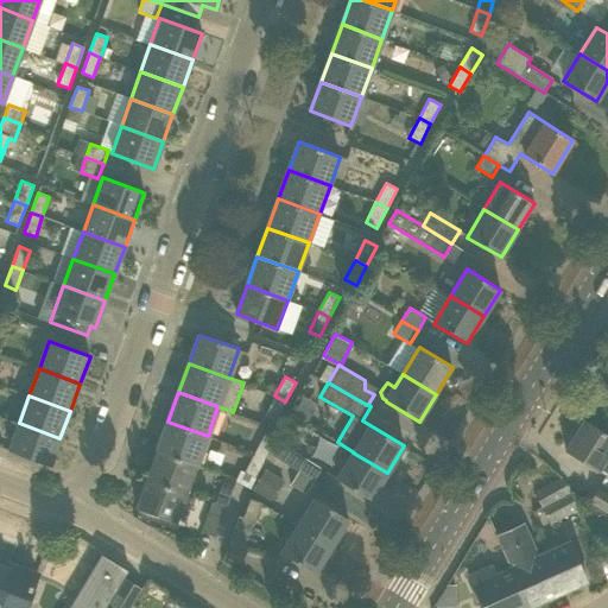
[(265,416),(276,422),(285,401),(274,396),(265,416)]
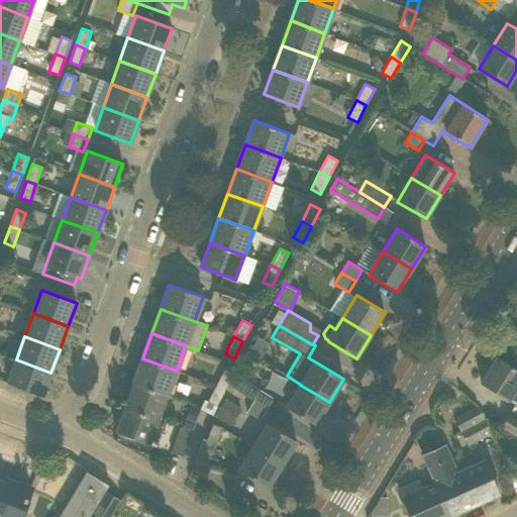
[(516,370),(497,357),(481,384),(516,405),(516,370)]
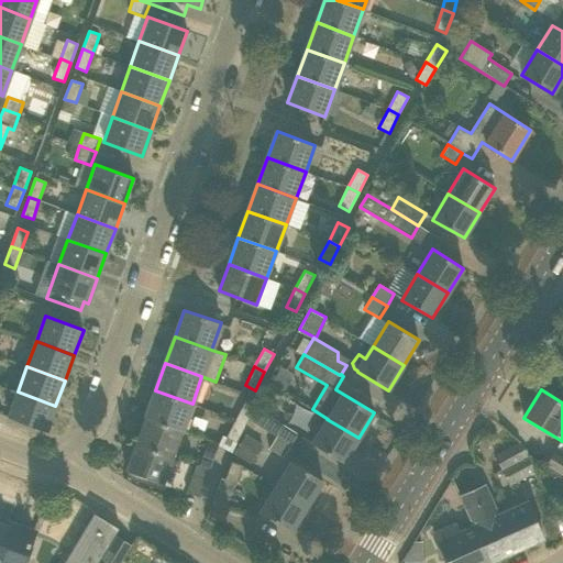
[(155,390),(146,417),(183,430),(192,404),(155,390)]
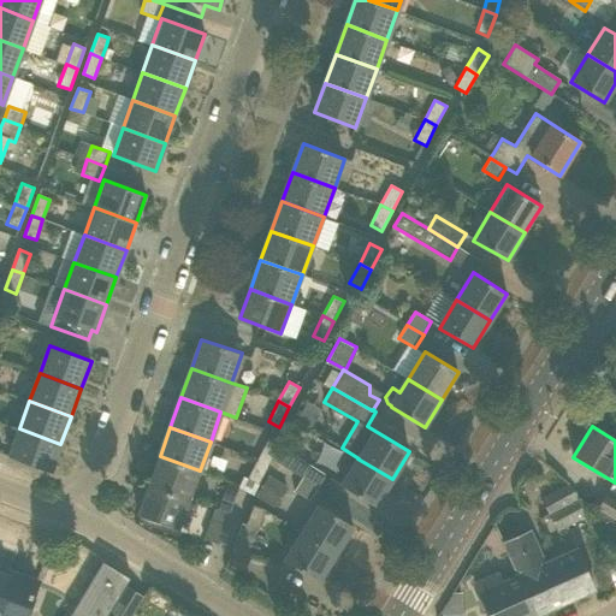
[(51,471),(60,444),(19,428),(9,456),(51,471)]
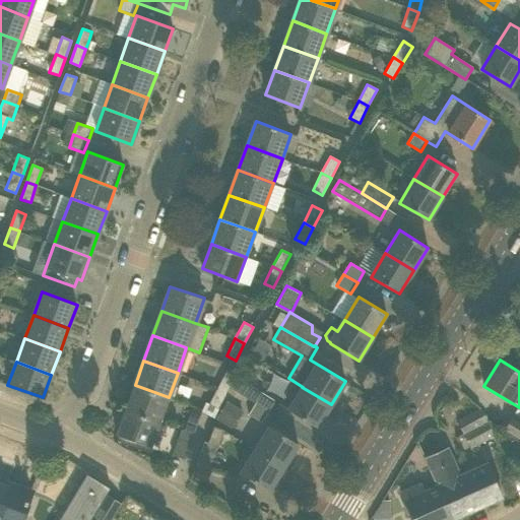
[(225,371),(217,387),(226,392),(236,376),(225,371)]
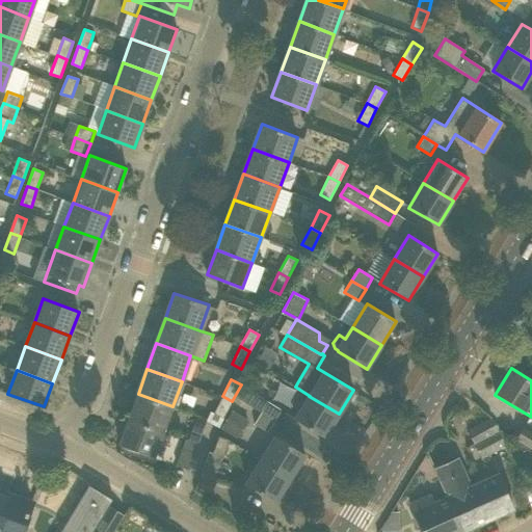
[(239,399),(261,413),(274,421),(282,410),(268,401),(245,388),(239,399)]
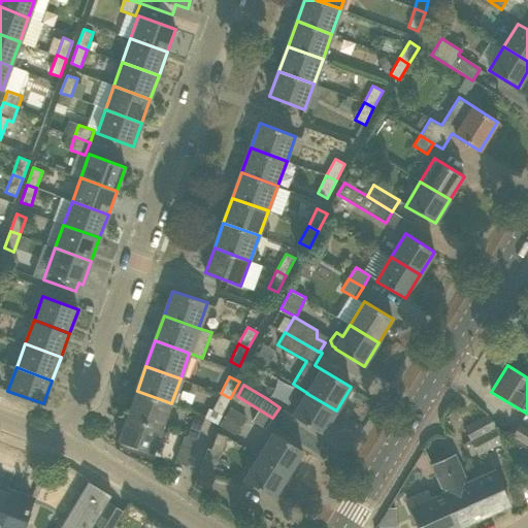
[(137,391),(128,416),(162,428),(171,403),(137,391)]
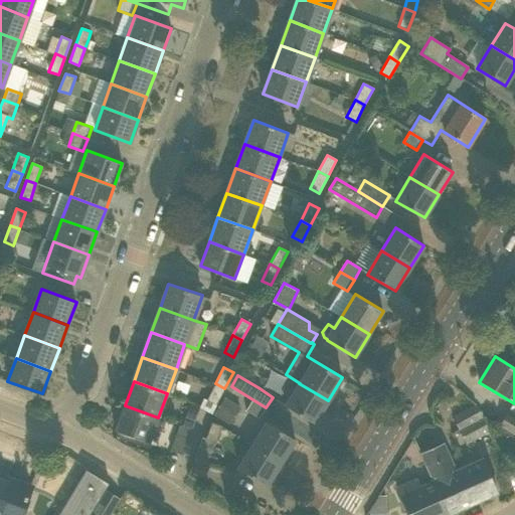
[(216,405),(224,388),(215,383),(206,400),(216,405)]
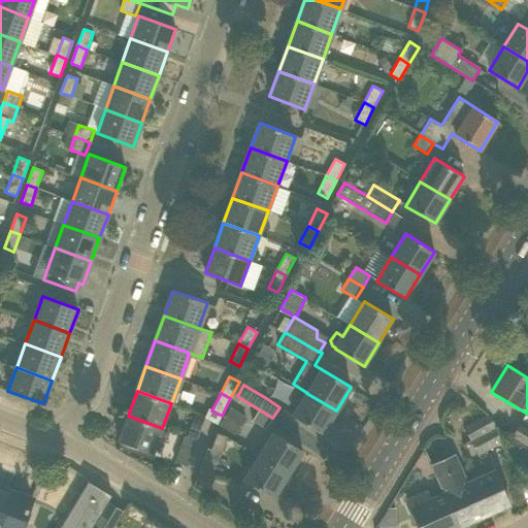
[(322,433),(336,410),(306,393),(292,417),(322,433)]
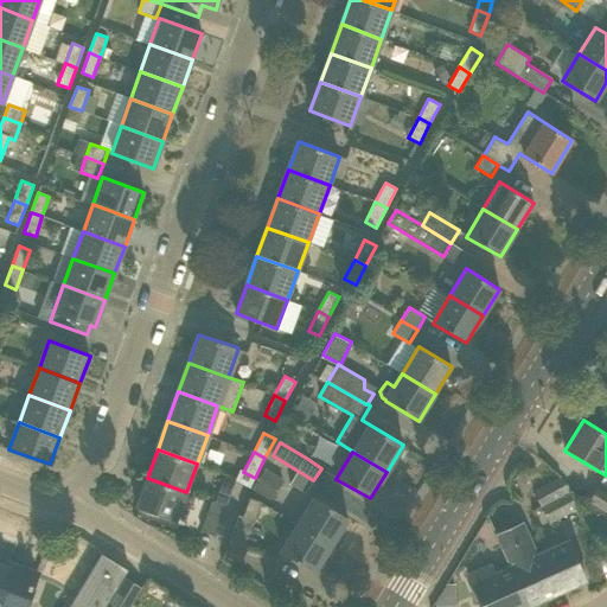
[(264,468),(250,490),(270,503),(283,480),(264,468)]
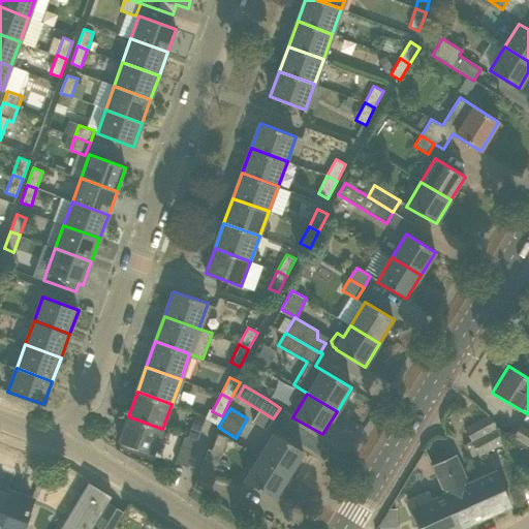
[(273,418),(259,410),(252,422),(266,430),(273,418)]
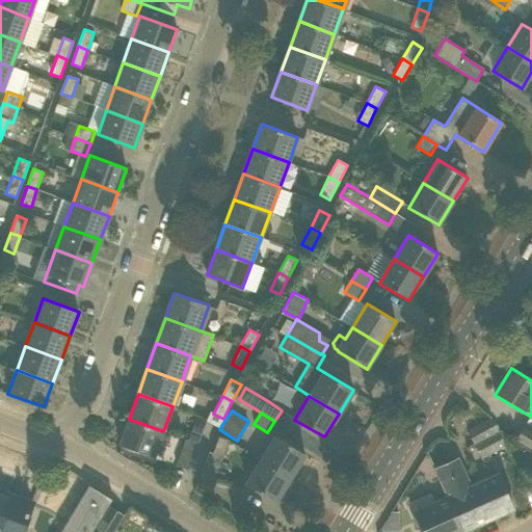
[(155,457),(155,456),(163,431),(129,419),(120,445),(155,457)]
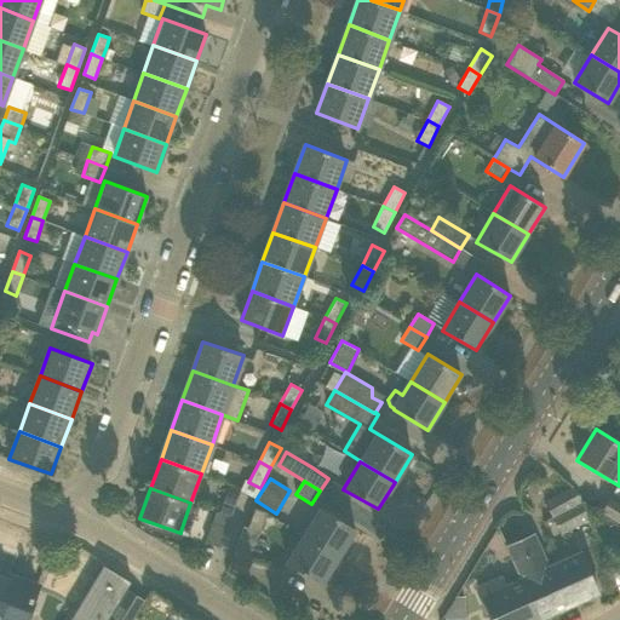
[(545,501),(554,520),(581,505),(573,488),(545,501)]
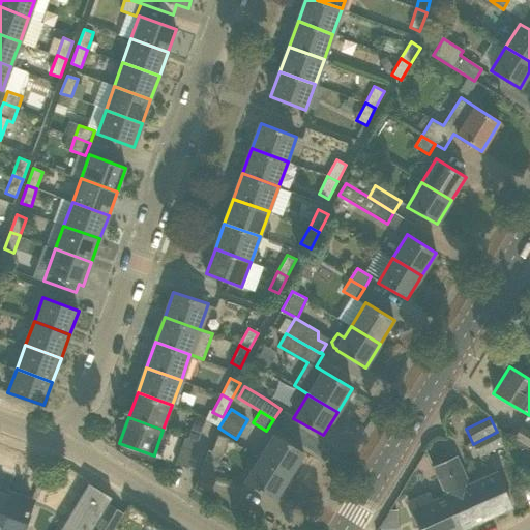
[(194,420),(187,438),(198,442),(204,424),(194,420)]
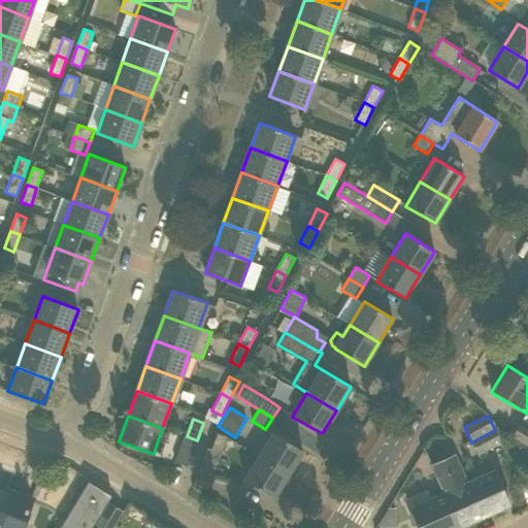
[(527,429),(520,424),(513,435),(527,444),(527,429)]
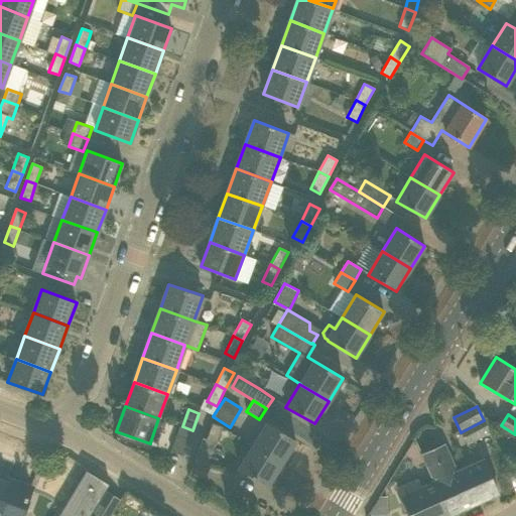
[(461,432),(467,444),(490,432),(484,420),(461,432)]
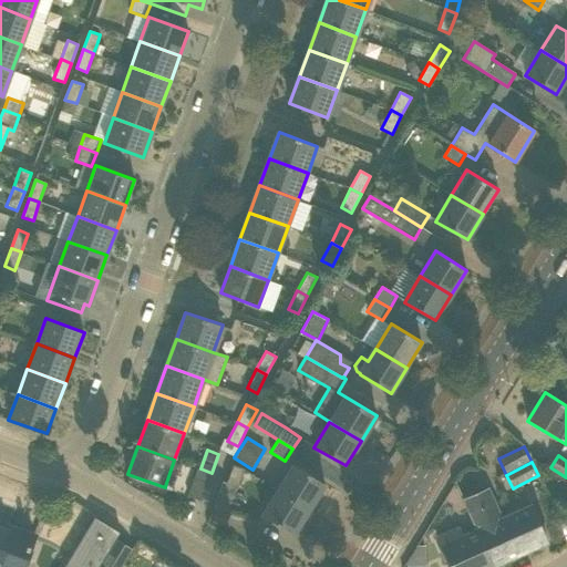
[(233,464),(227,483),(226,483),(236,486),(237,487),(245,468),(233,464)]
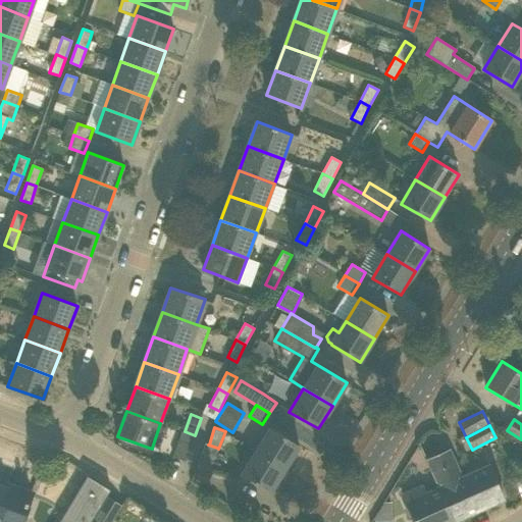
[(256,451),(284,469),(299,446),(270,428),(256,451)]
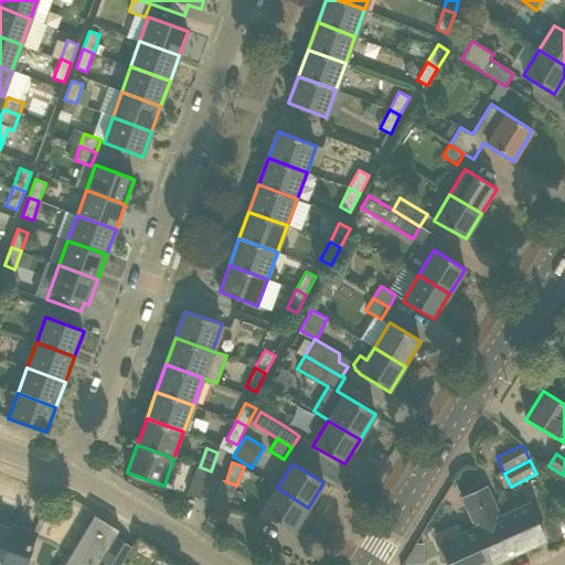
[(201,499),(211,471),(200,467),(196,467),(188,493),(201,499)]
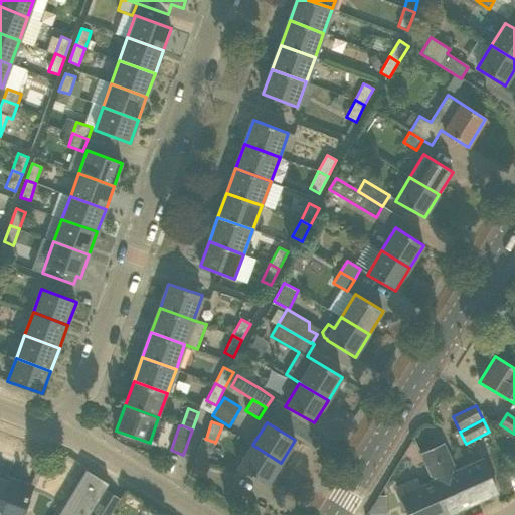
[(205,439),(206,439),(202,437),(194,459),(207,463),(214,442),(205,439)]
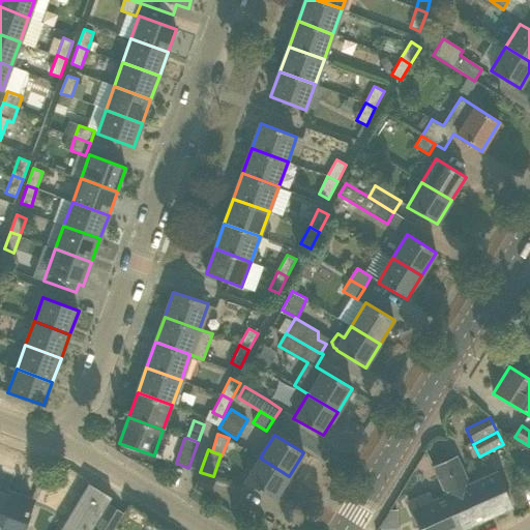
[(469,486),(469,484),(455,457),(434,466),(445,493),(462,529),(479,523),(474,512),(469,514),(465,505),(472,502),(466,487),(469,486)]
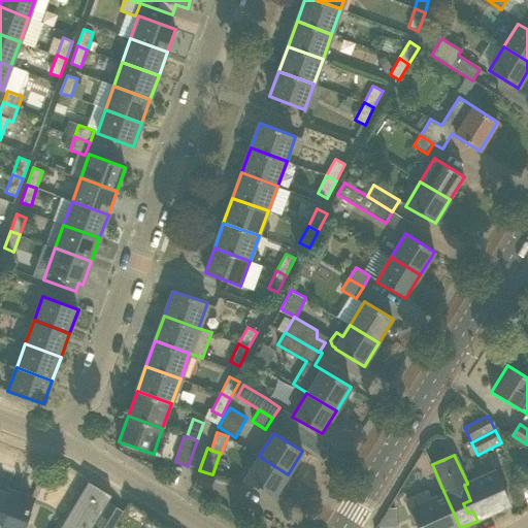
[(273,497),(288,474),(259,456),(244,480),(273,497)]
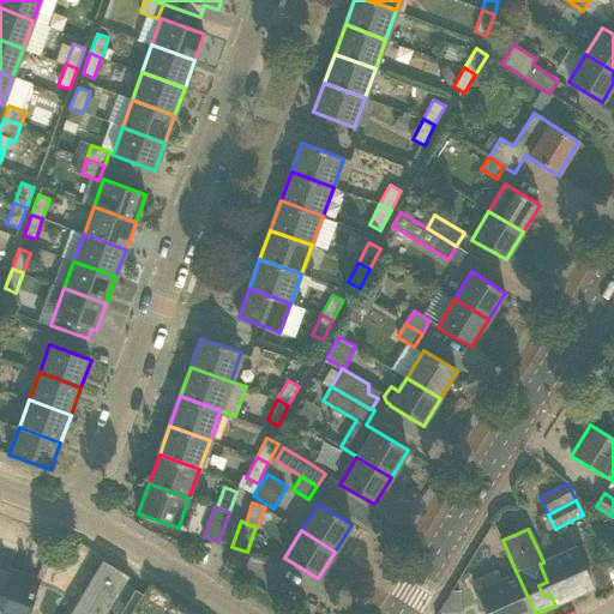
[(549,594),(555,606),(593,588),(575,547),(543,561),(543,563),(540,564),(547,582),(539,585),(543,596),(549,594)]
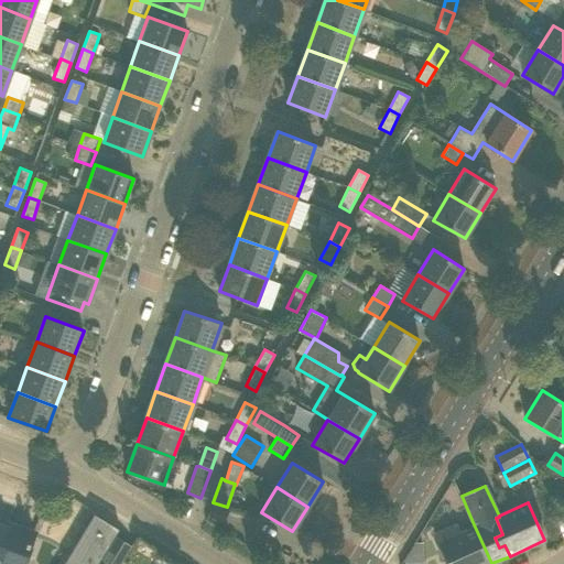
[(100,516),(71,563),(96,563),(100,557),(110,563),(120,563),(132,544),(116,534),(120,527),(100,516)]
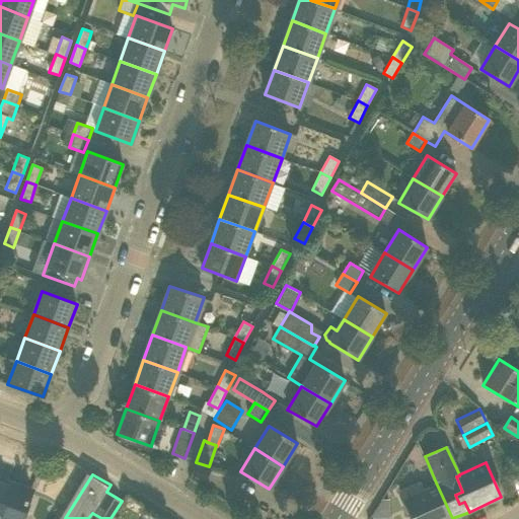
[(0,518),(21,518),(31,491),(0,479),(0,518)]
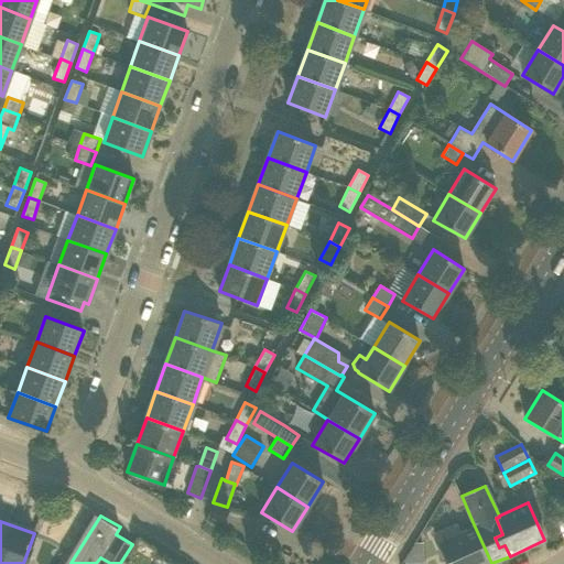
[(491,563),(474,524),(459,531),(456,523),(434,533),(447,563),(491,563)]
